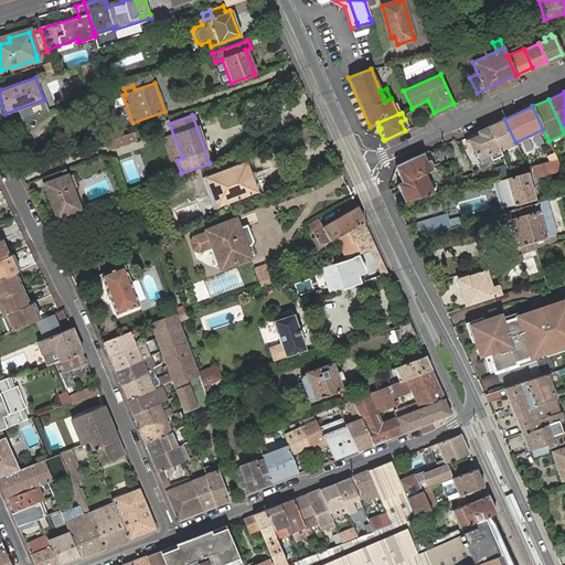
[(499,150),(515,142),(504,119),(488,127),(499,150)]
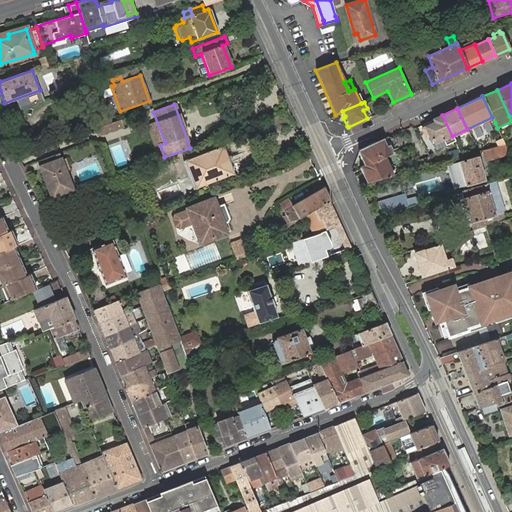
[(434,123),(425,127),(421,129),(424,136),(428,134),(436,150),(454,141),(452,136),(442,115),(432,119),(434,123)]
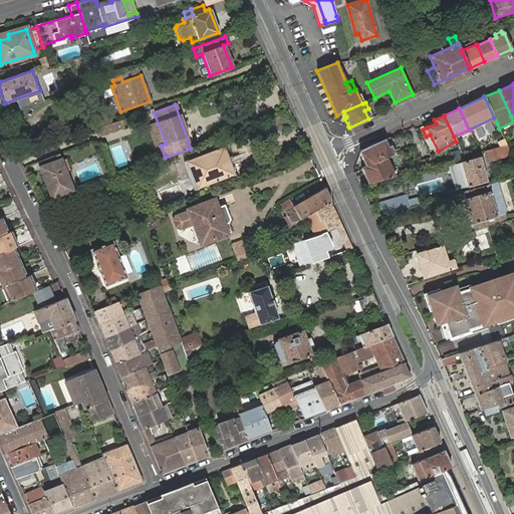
[(119,120),(113,122),(96,129),(100,137),(122,129),(119,120)]
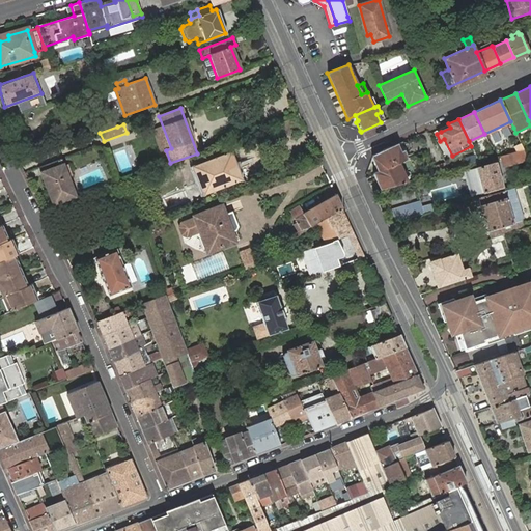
[(371,157),(371,158),(378,172),(397,163),(408,158),(403,150),(400,151),(397,144),(371,157)]
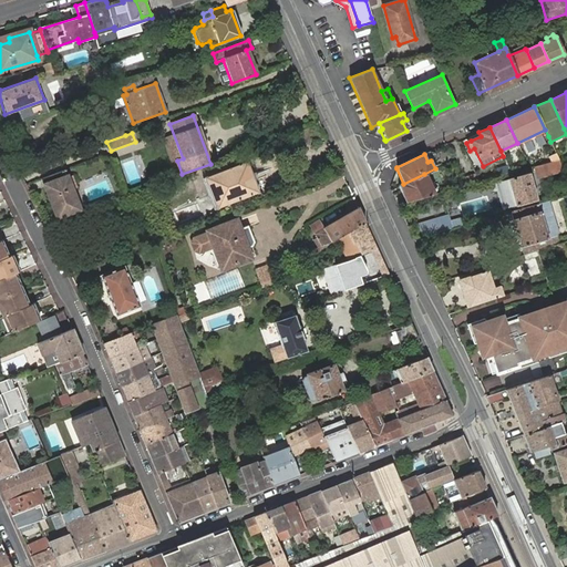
[(557,161),(534,166),(538,178),(559,173),(557,161)]
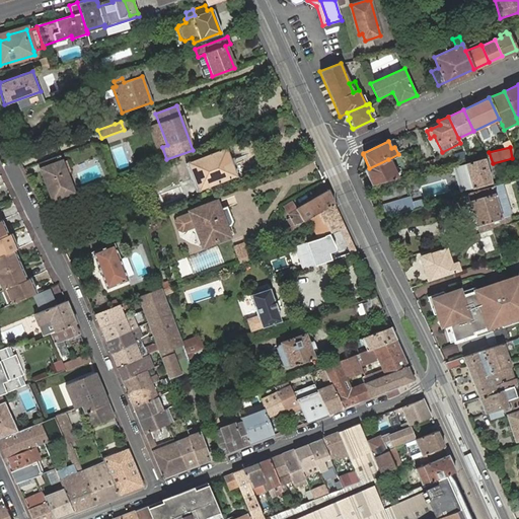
[(226,148),(188,163),(200,191),(237,176),(226,148)]
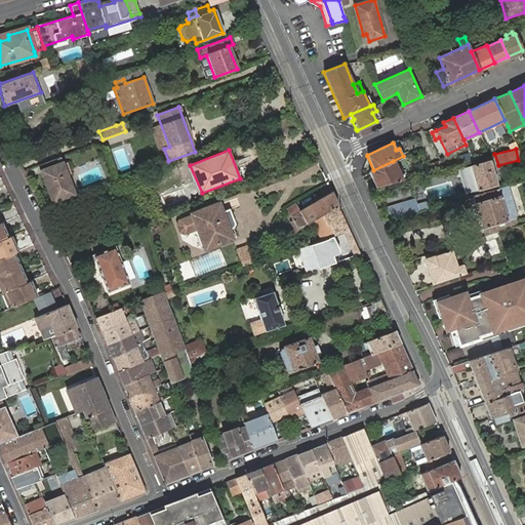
[(461,157),(462,163),(473,160),(470,154),(461,157)]
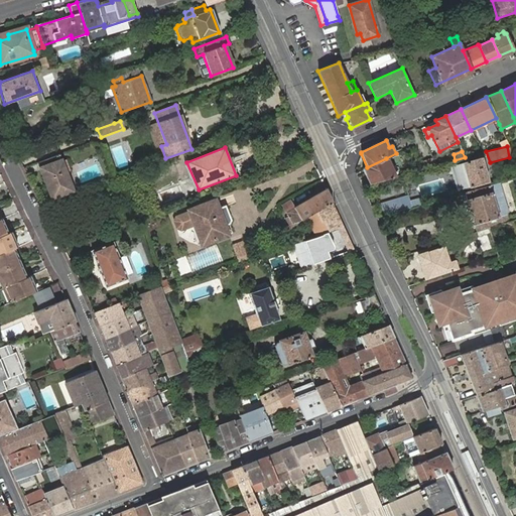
[(60,160),(57,154),(42,160),(44,166),(60,160)]
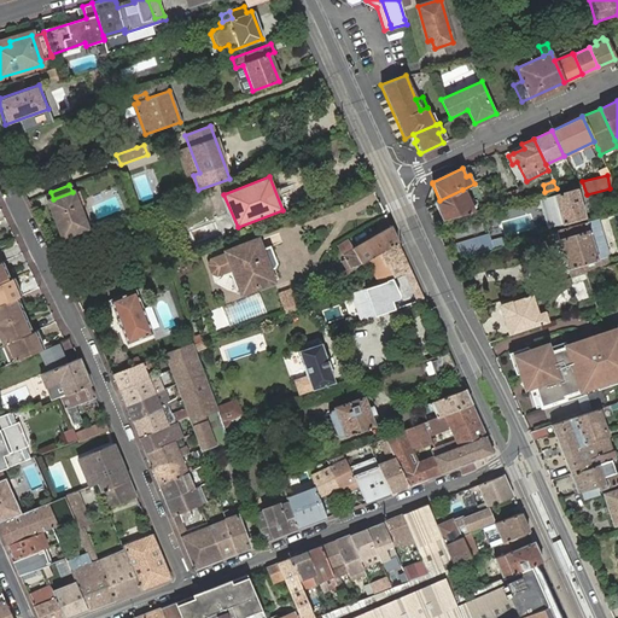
[(439,200),(433,203),(442,220),(473,211),(462,190),(439,200)]
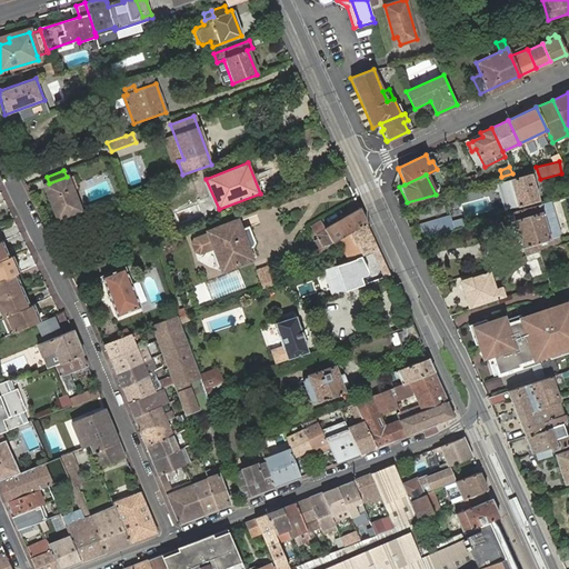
[(530,175),(496,185),(503,210),(537,201),(530,175)]
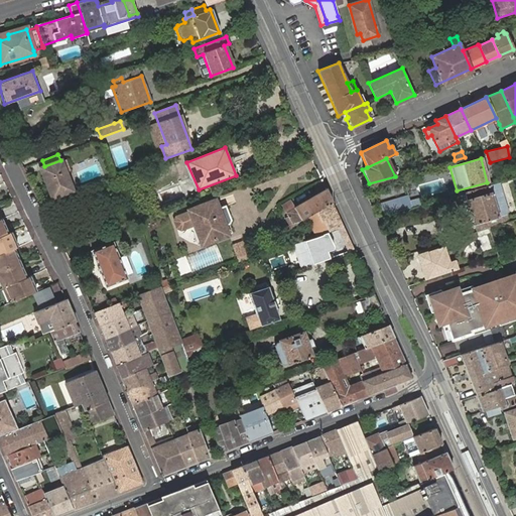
[(74,192),(77,190),(63,159),(60,160),(74,192)]
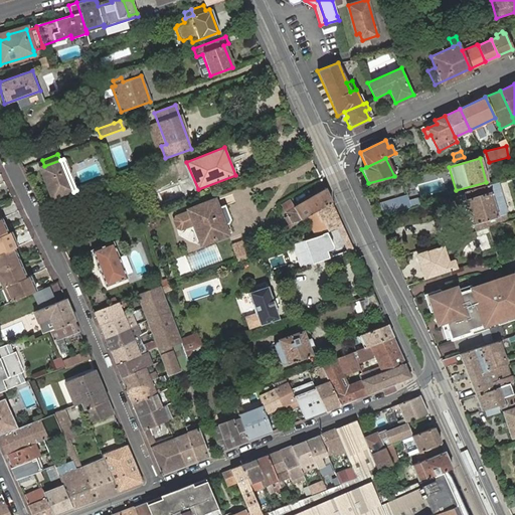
[(57,198),(73,192),(60,160),(44,166),(57,198)]
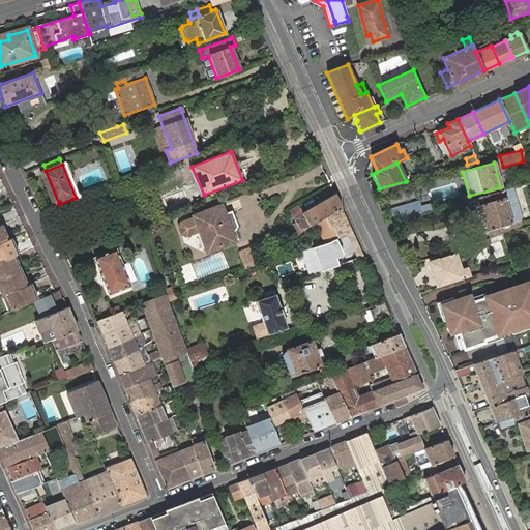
[(40,172),(55,205),(59,204),(46,171),(40,172)]
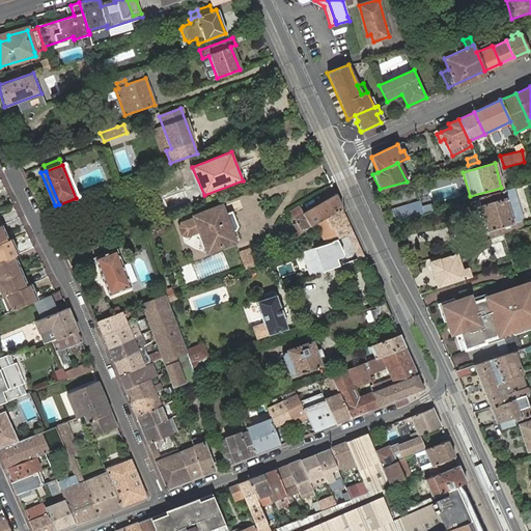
[(511,189),(477,199),(488,239),(501,235),(530,225),(530,222),(530,221),(521,224),(519,219),(522,218),(511,189)]
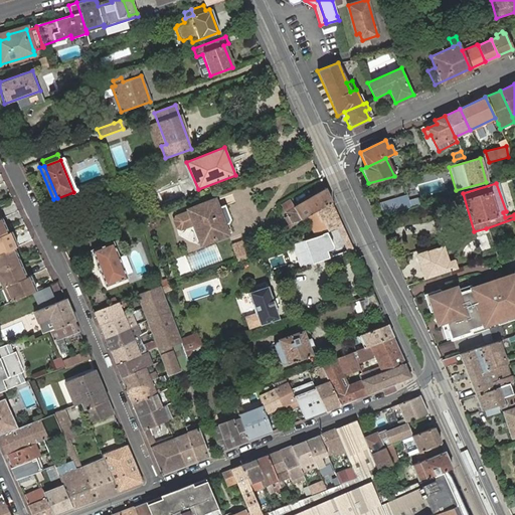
[(324,188),(286,212),(288,216),(285,218),(288,224),(300,220),(330,201),(324,188)]
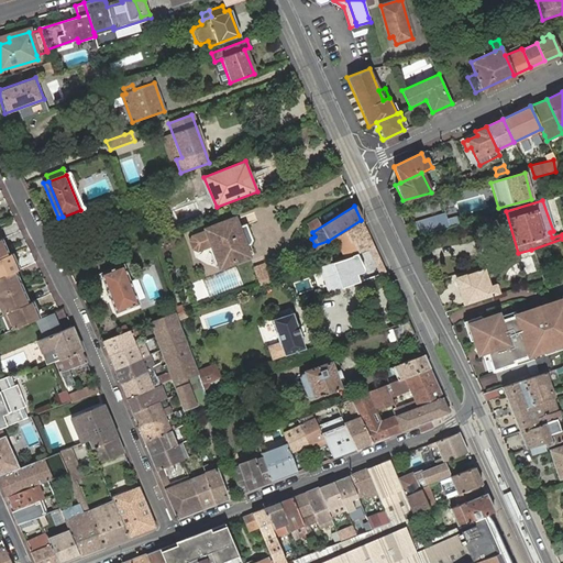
[(235,219),(208,230),(221,266),(249,256),(245,245),(249,244),(252,239),(250,234),(245,233),(243,233),(241,227),(239,228),(235,219)]
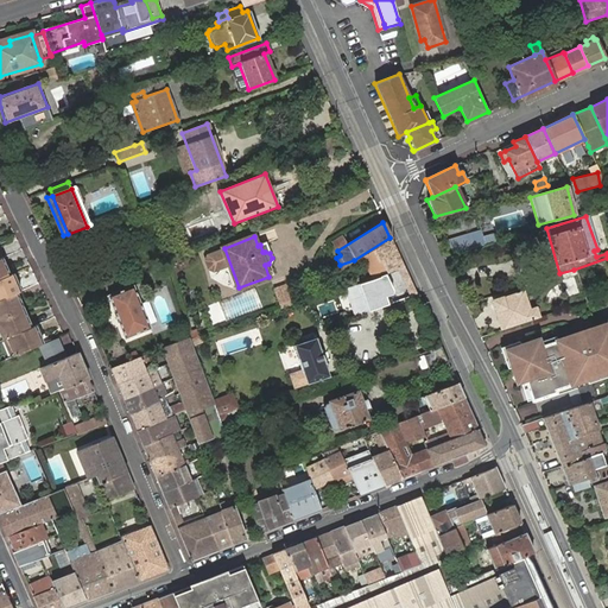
[(354,260),(340,265),(343,272),(353,268),(363,263),(372,280),(386,273),(403,266),(390,238),(354,260)]
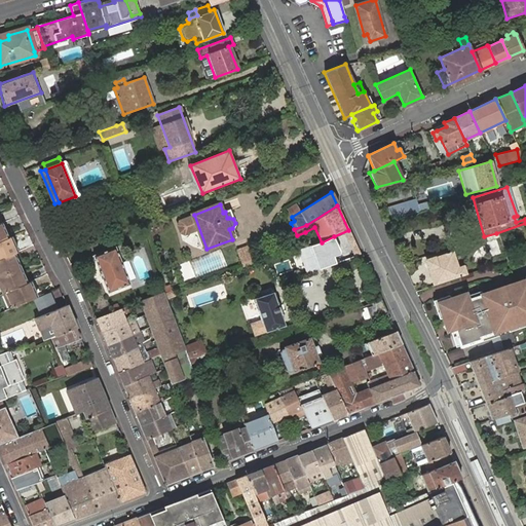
[(199,230),(194,215),(184,219),(183,219),(183,220),(182,220),(181,221),(181,222),(180,223),(179,225),(179,227),(180,227),(180,228),(180,229),(181,230),(181,231),(182,232),(183,233),(184,233),(185,234),(186,234),(187,234),(188,234),(189,234),(190,233),(199,230)]
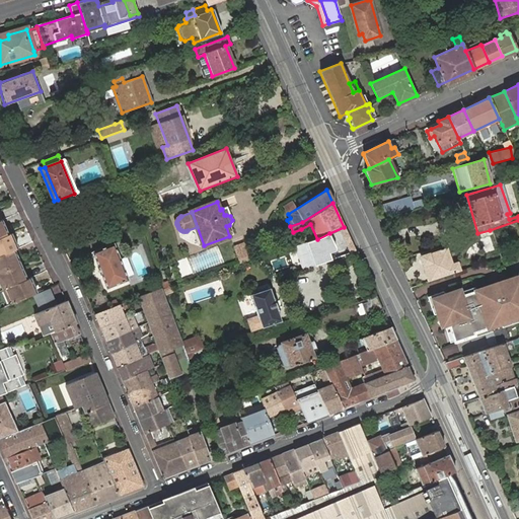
[(0,254),(14,249),(17,247),(11,233),(7,234),(0,237),(0,254)]
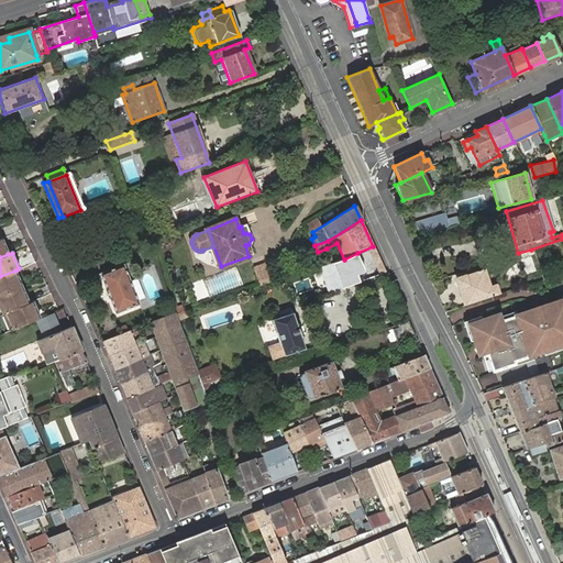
[(333,263),(320,267),(328,293),(360,283),(357,275),(363,273),(365,268),(357,253),(344,260),(333,263)]
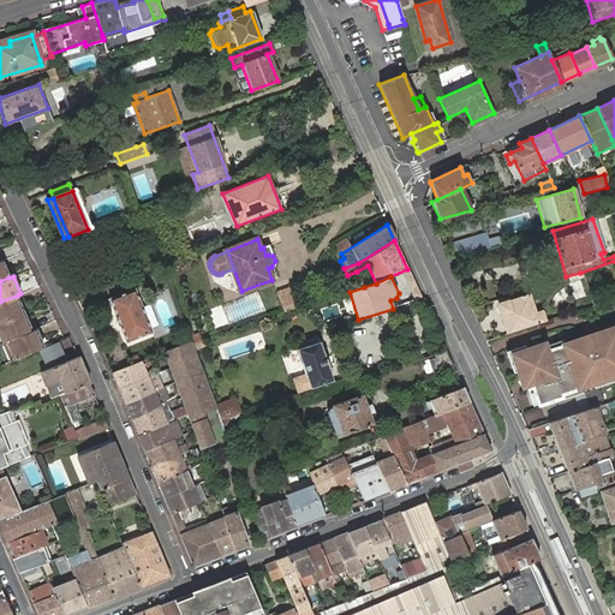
[(299,302),(294,287),(278,292),(284,308),(299,302)]
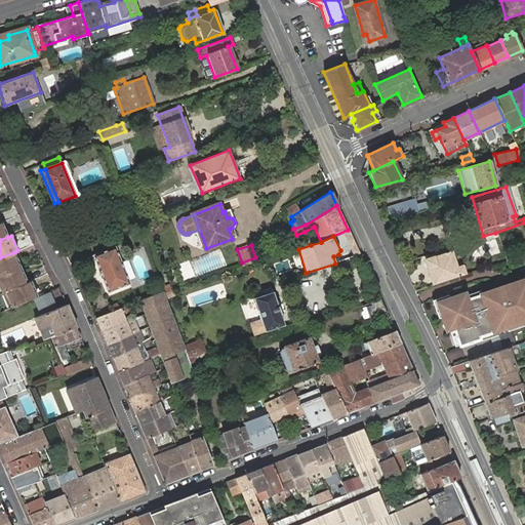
[(112,248),(90,256),(105,293),(126,285),(112,248)]
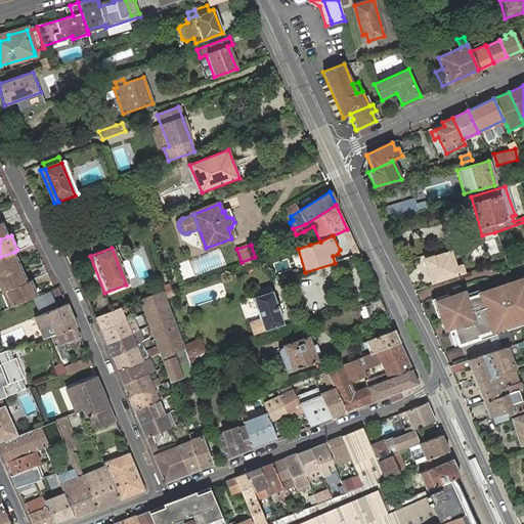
[(0,275),(20,266),(14,252),(0,257),(0,275)]
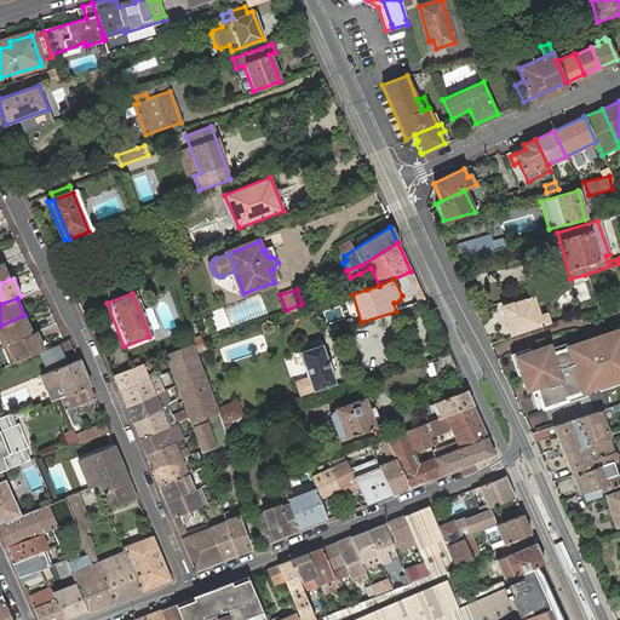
[(505,314),(512,336),(549,323),(545,316),(539,317),(532,298),(509,305),(511,311),(505,314)]
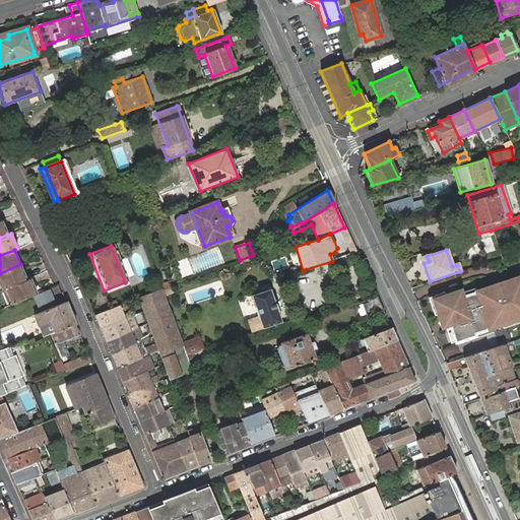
[(27,279),(20,264),(0,273),(0,290),(4,289),(27,279)]
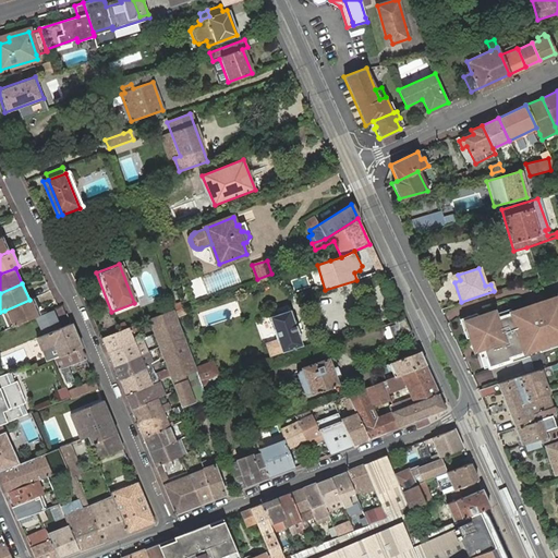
[(557,296),(511,312),(510,308),(495,313),(494,311),(477,316),(476,312),(460,317),(468,339),(473,337),(477,350),(480,350),(486,370),(510,361),(509,358),(538,348),(540,352),(557,346),(557,342),(557,341),(557,292),(557,293),(557,296)]
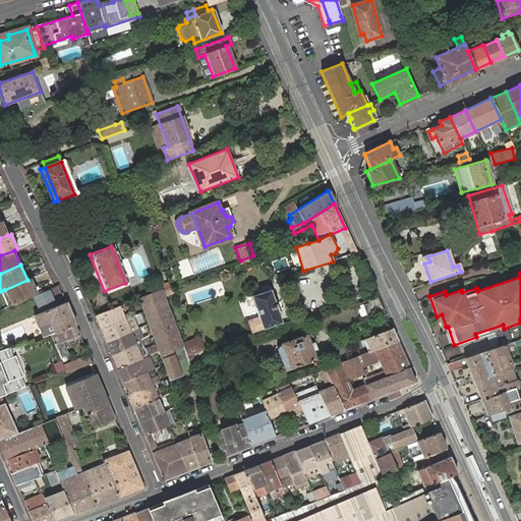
[(37,294),(31,278),(27,280),(4,290),(10,305),(34,295),(37,294)]
